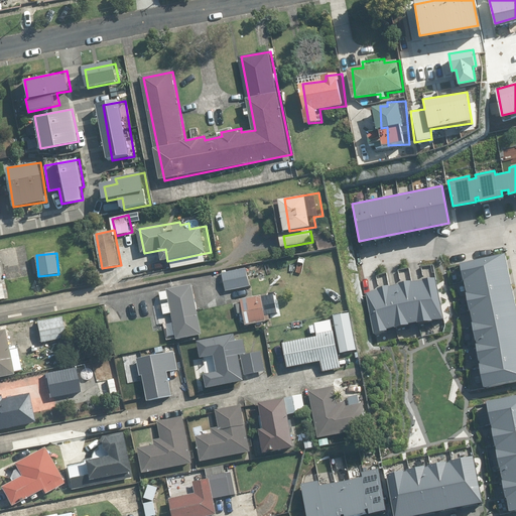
[(515,310),(505,254),(460,263),(484,387),(515,380),(515,310)]
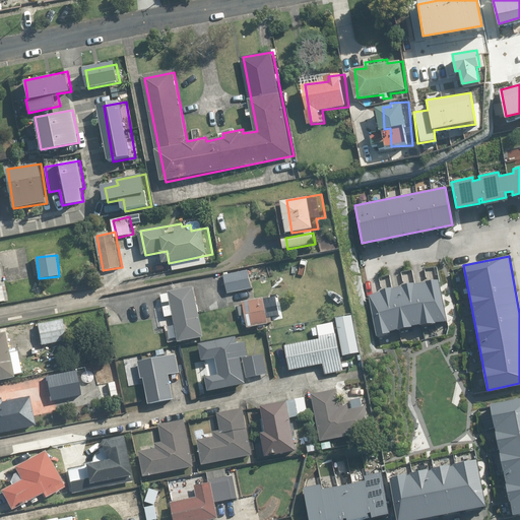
[(439,280),(368,295),(376,335),(447,321),(439,280)]
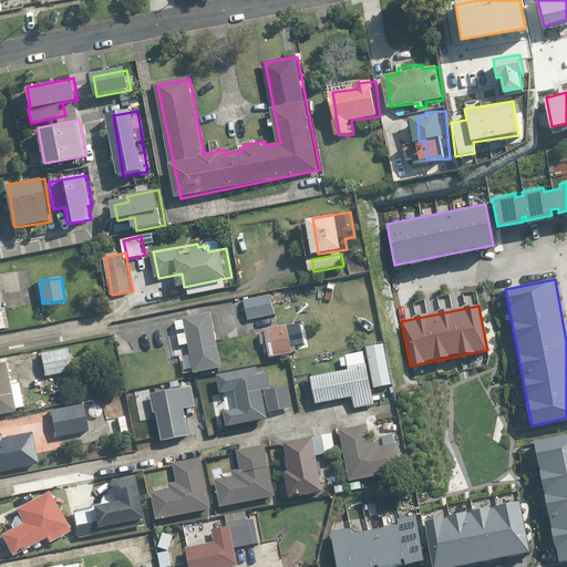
[(213,311),(177,319),(183,346),(192,344),(198,372),(224,367),(213,311)]
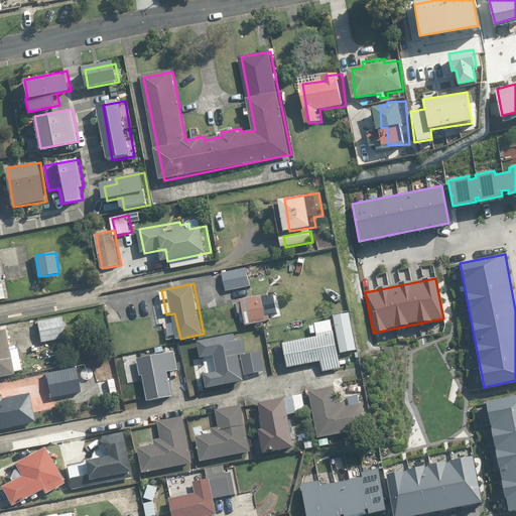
[(275,314),(273,297),(243,300),(245,326),(267,324),(266,315),(275,314)]
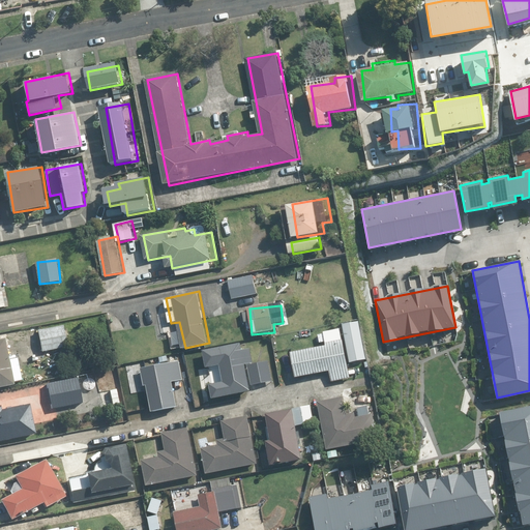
[(65,326),(38,330),(41,351),(68,348),(65,326)]
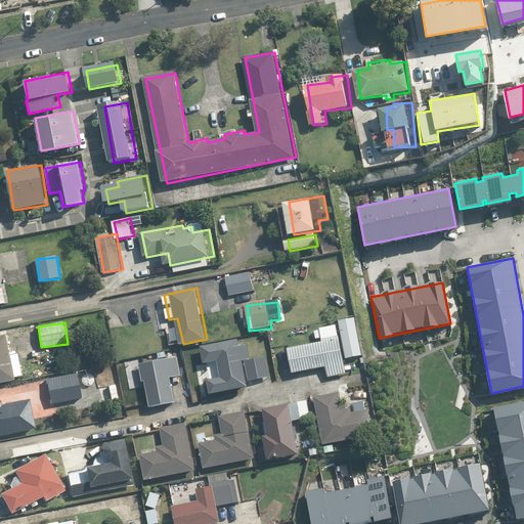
[(348,375),(338,325),(322,329),(325,342),(290,349),(295,374),(329,366),(331,378),(348,375)]
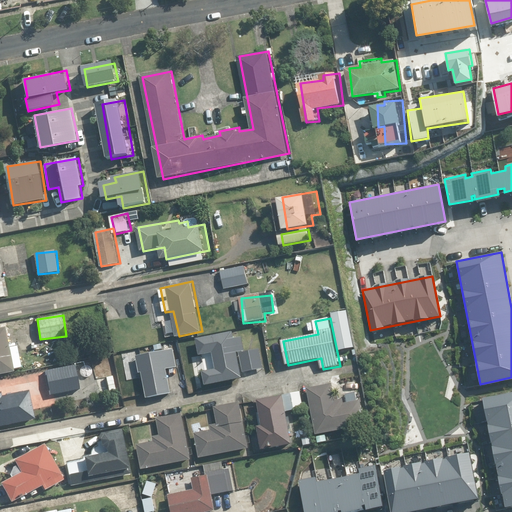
[(22,366),(18,346),(11,348),(8,328),(0,328),(0,374),(16,372),(15,368),(22,366)]
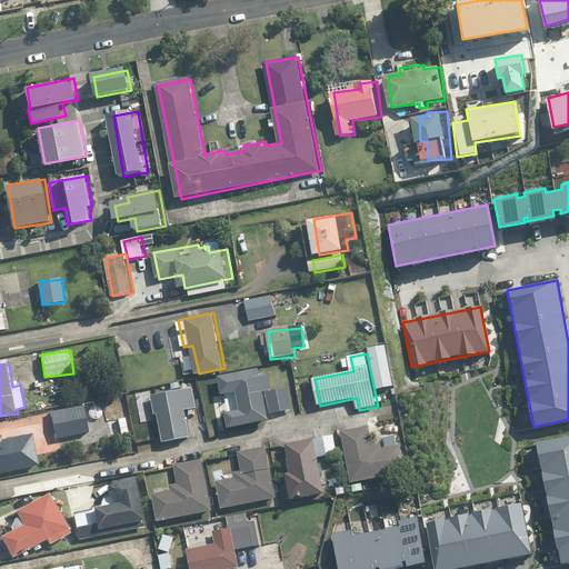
[(225,395),(215,397),(218,417),(229,416),(231,427),(271,419),(270,413),(290,410),(286,388),(275,390),(271,373),(262,375),(261,369),(221,377),(225,395)]
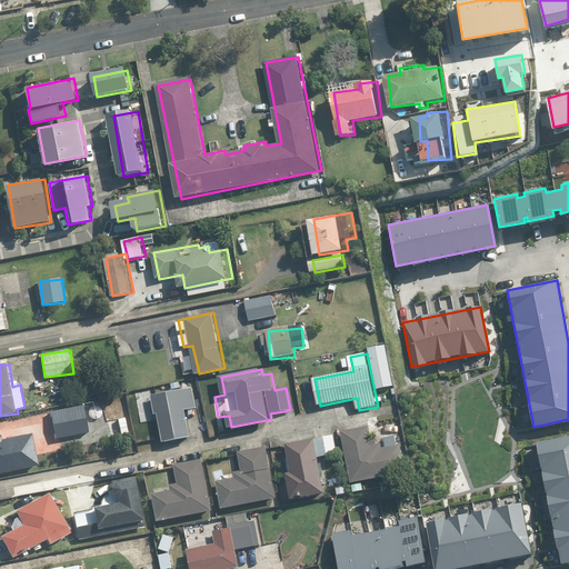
[(198,407),(193,381),(173,385),(175,391),(155,395),(163,442),(193,436),(188,408),(198,407)]
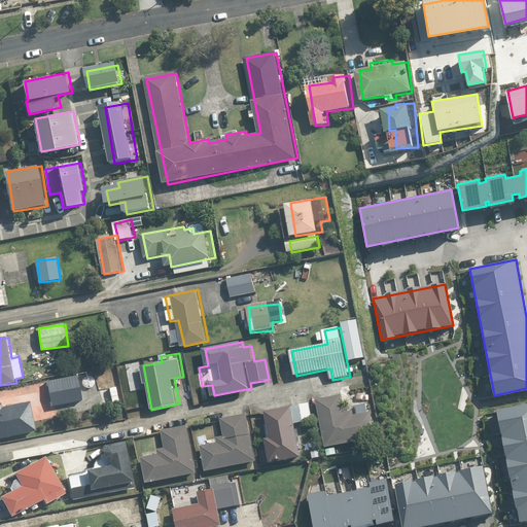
[(77,376),(48,383),(54,407),(82,399),(77,376)]
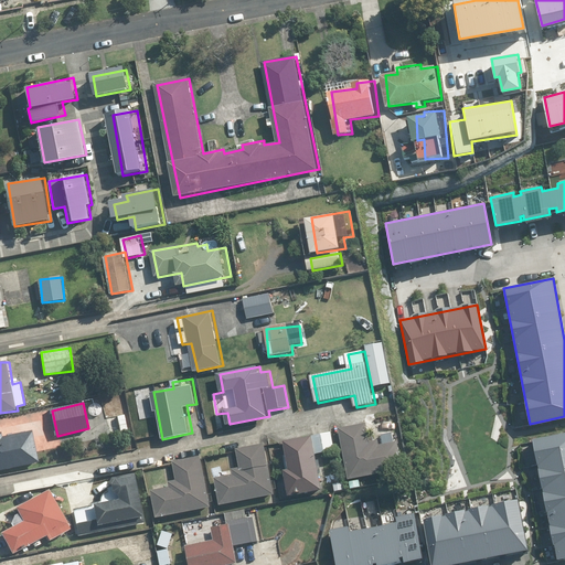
[(126,414),(118,416),(121,436),(129,434),(126,414)]
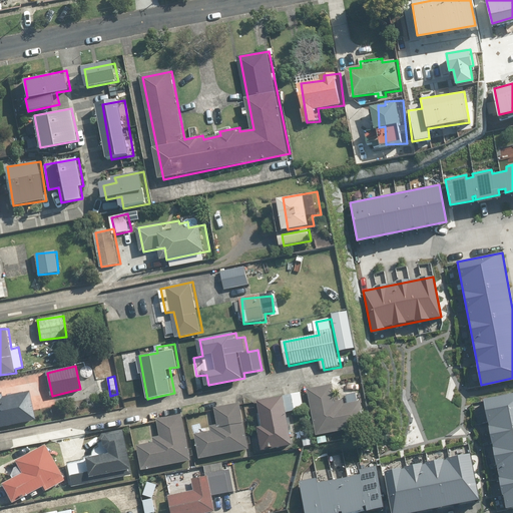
[(340,400),(336,383),(309,389),(320,435),(370,423),(363,395),(340,400)]
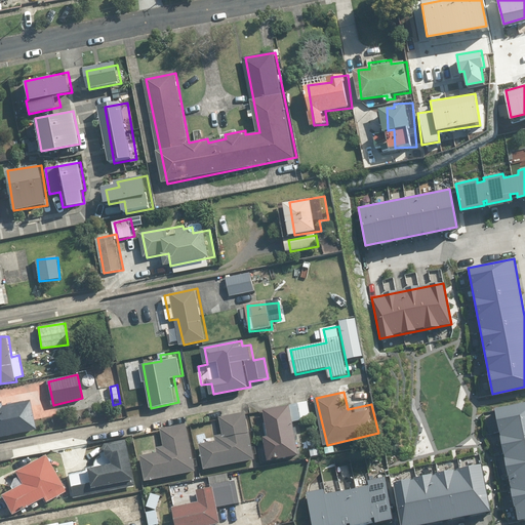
[(30,398),(0,403),(0,437),(36,431),(30,398)]
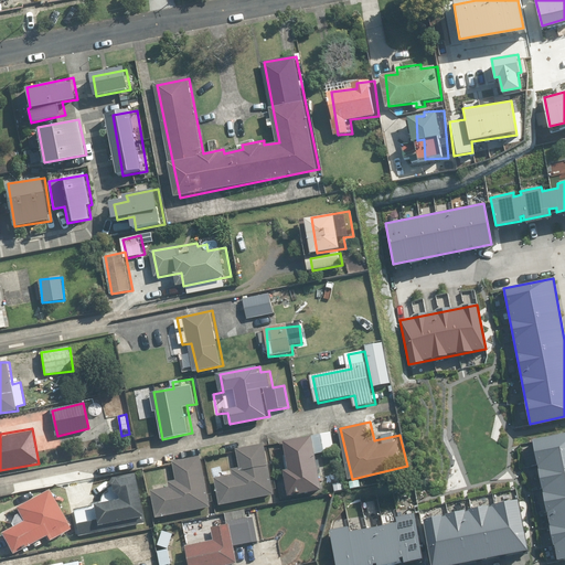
[(333,432),(287,443),(294,469),(288,470),(295,496),(326,489),(318,455),(338,449),(333,432)]
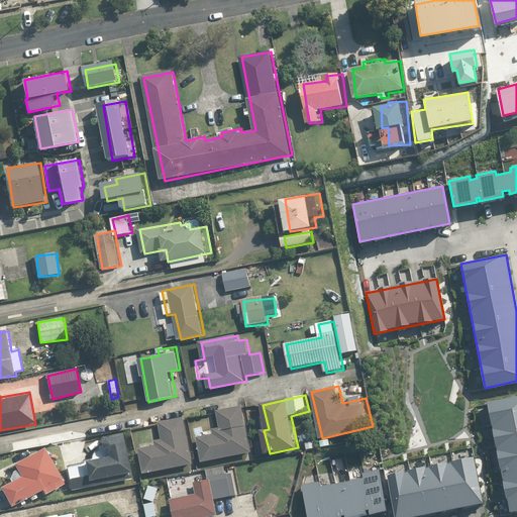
[(516,396),(487,402),(509,512),(516,510),(516,396)]
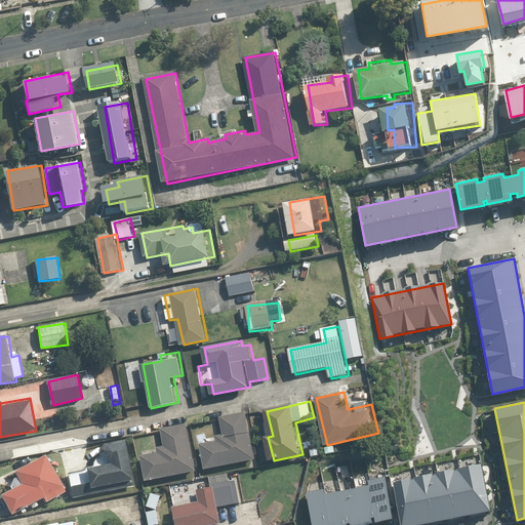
[(225,434),(218,435),(219,440),(202,443),(207,469),(256,459),(248,411),(221,416),(225,434)]
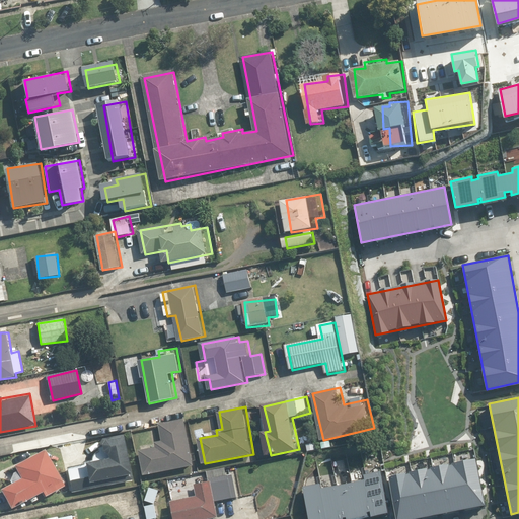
[(159,446),(141,450),(146,476),(197,465),(186,419),(161,424),(165,441),(158,442),(159,446)]
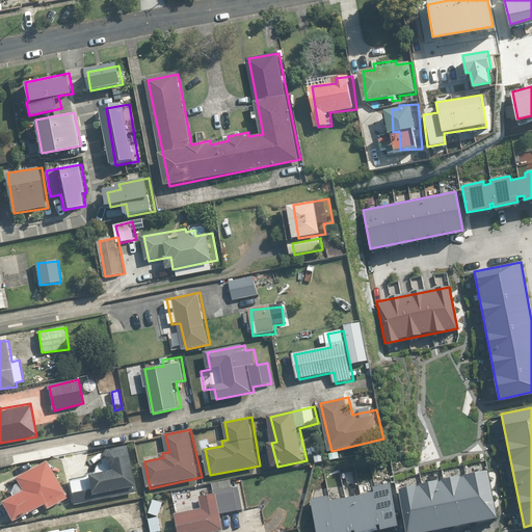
[(137,485),(129,445),(103,451),(107,472),(71,479),(76,505),(96,501),(94,495),(137,485)]
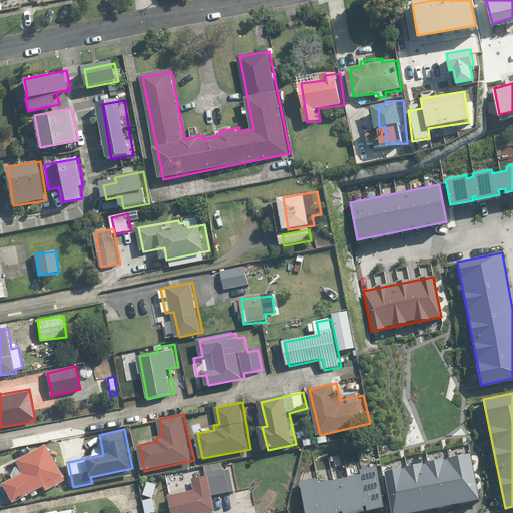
[(66,480),(46,444),(16,461),(23,473),(3,484),(13,503),(44,486),(46,491),(66,480)]
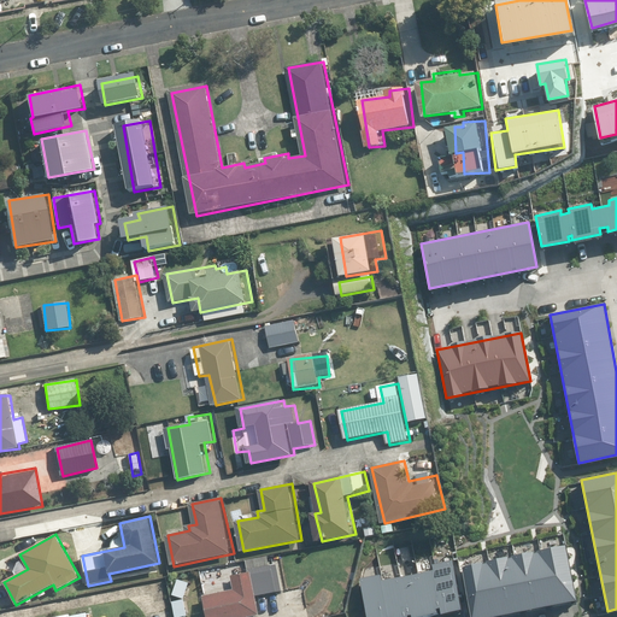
[(565,545),(462,566),(471,616),(492,616),(576,600),(565,545)]
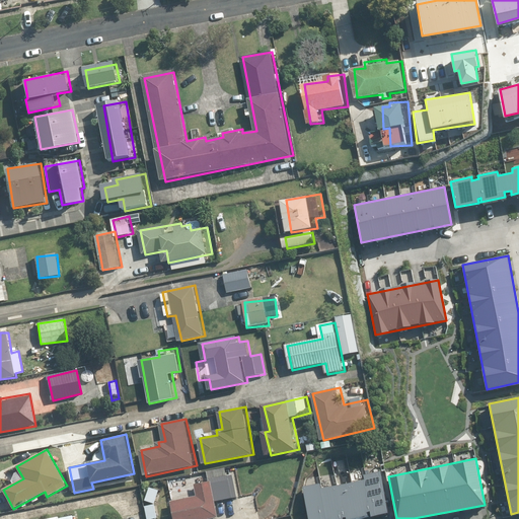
[(239,497),(234,475),(228,476),(226,467),(208,471),(210,483),(197,486),(200,498),(175,502),(177,518),(210,518),(221,517),(218,501),(239,497)]
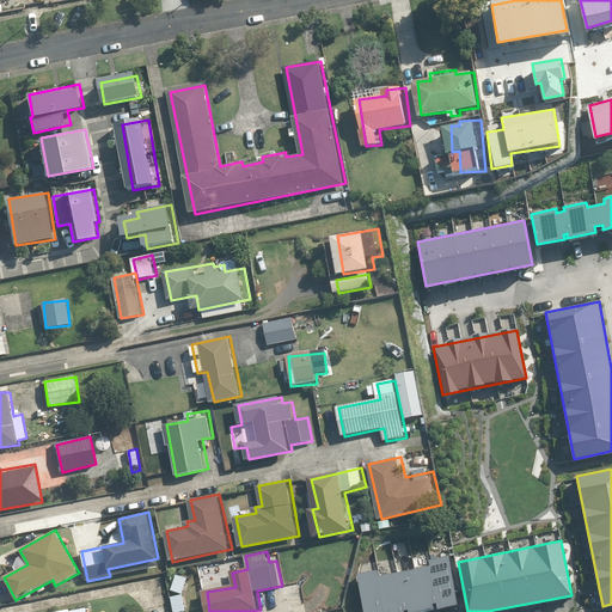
[(436,604),(438,609),(458,605),(448,556),(428,560),(429,565),(378,575),(377,570),(356,574),(363,611),(403,611),(404,610),(408,610),(409,611),(433,607),(432,604),(436,604)]
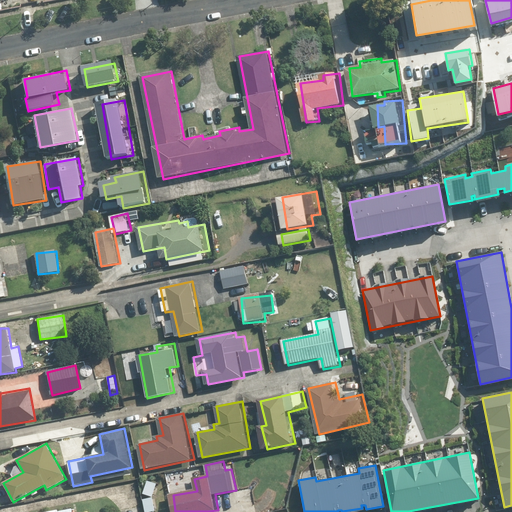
[(143,511),(142,502),(121,506),(122,511),(143,511)]
